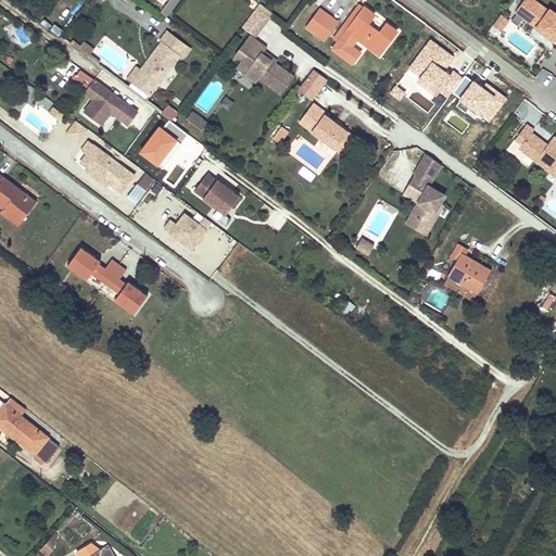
[(172,0),(164,11),(171,15),(180,0),(172,0)]
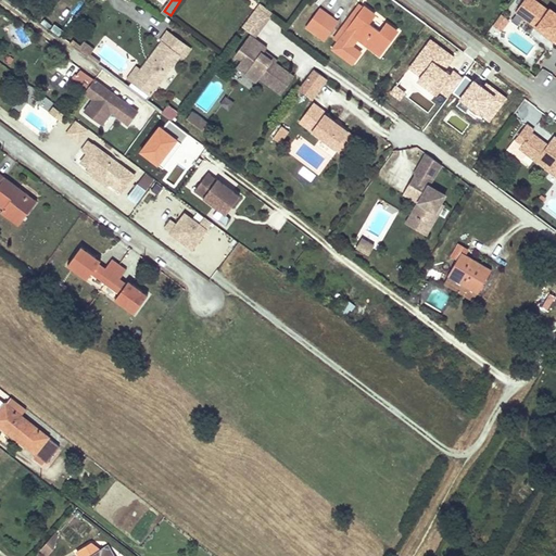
[(522,15),(532,0),(522,0),(515,11),(522,15)]
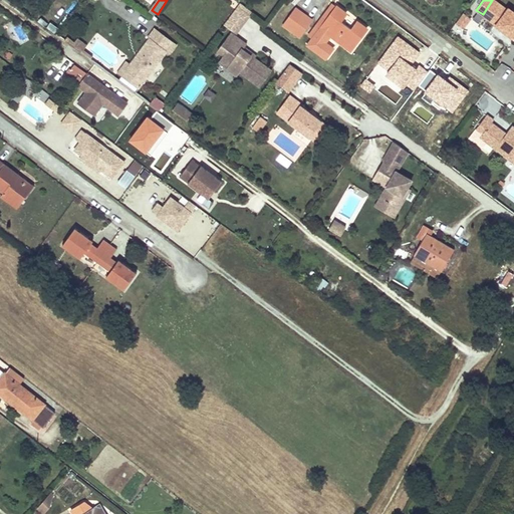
[(513,37),(513,35),(513,11),(508,7),(507,8),(495,0),(492,0),(483,14),(496,24),(497,22),(502,26),(501,28),(513,37)]
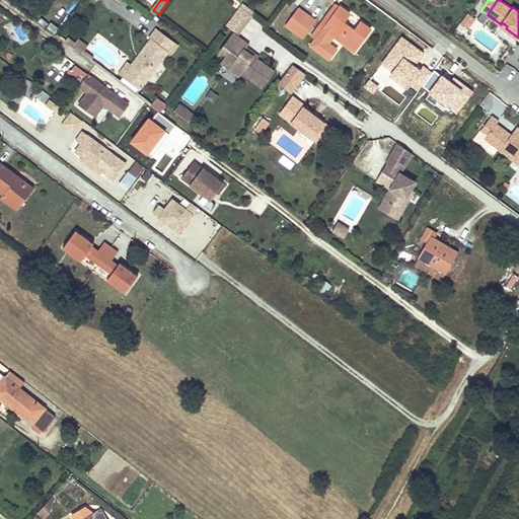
[(336,3),(319,24),(324,28),(341,6),(336,3)]
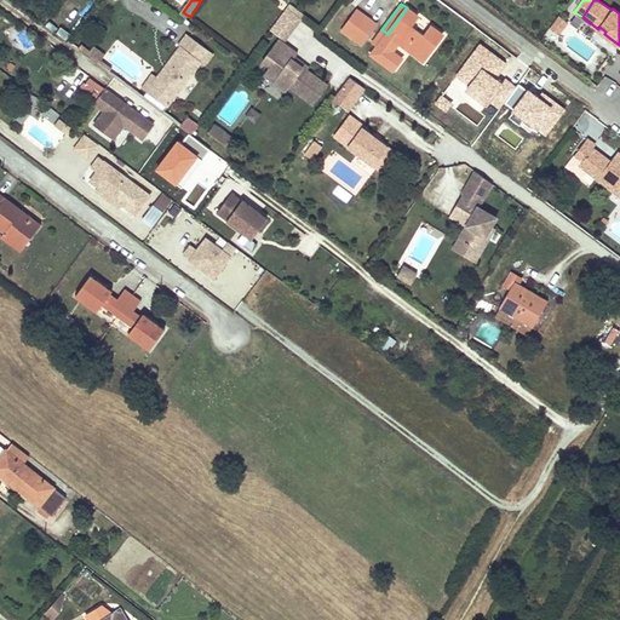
[(418,16),(407,7),(388,34),(372,55),(394,70),(402,59),(392,51),(399,42),(424,61),(443,35),(431,27),(424,36),(409,26),(418,16)]
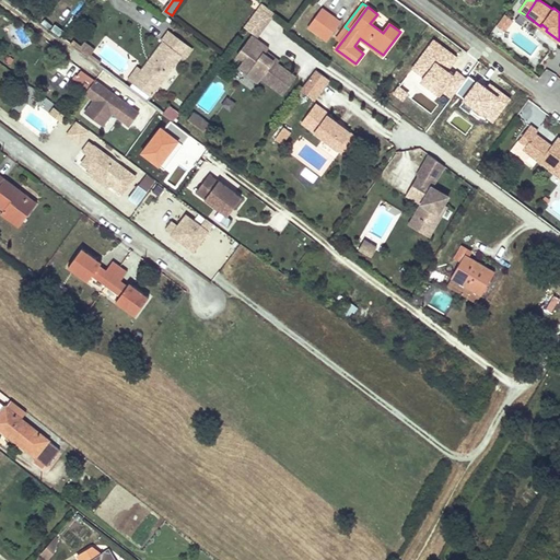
[(256,36),(271,16),(259,8),(258,8),(258,9),(257,9),(257,8),(243,25),(256,36)]
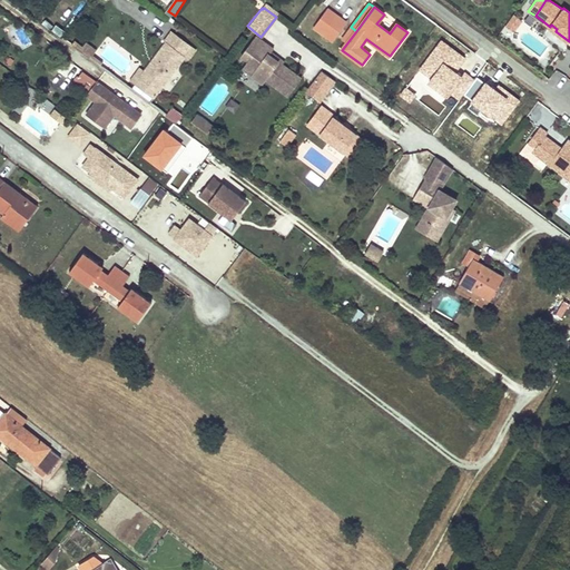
[(330,40),(336,31),(343,22),(326,9),(312,27),(330,40)]
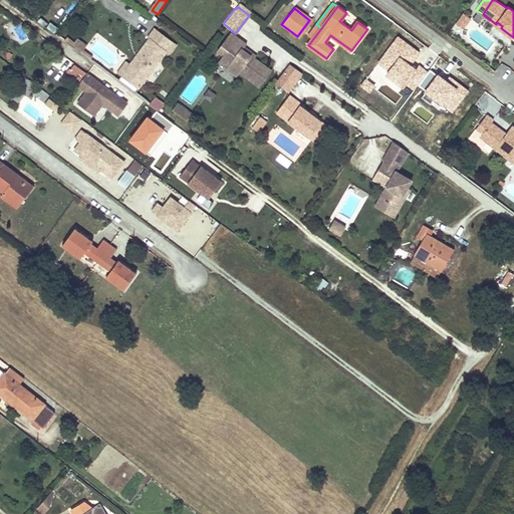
[(462,26),(469,17),(463,12),(455,21),(462,26)]
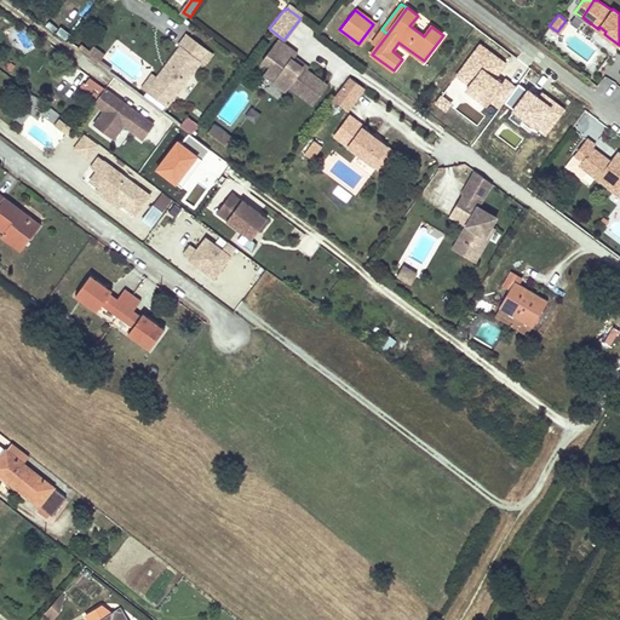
[(61,24),(57,32),(67,39),(72,32),(61,24)]
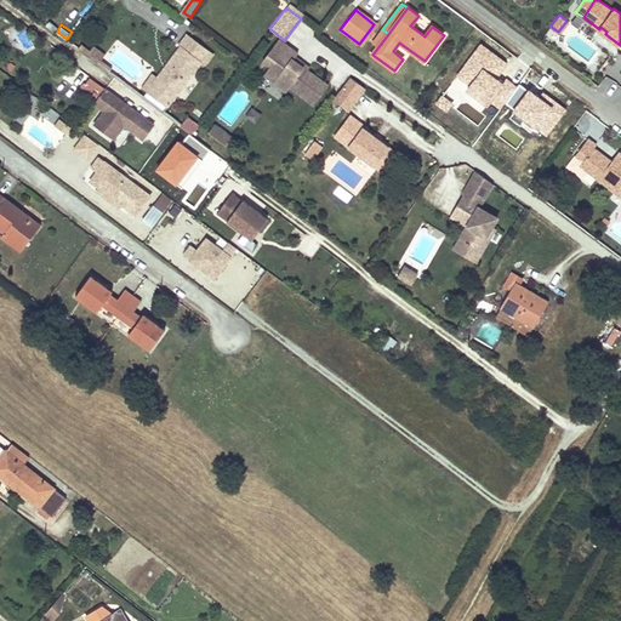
[(176,46),(178,47),(157,78),(151,86),(170,101),(199,62),(203,64),(212,53),(186,34),(176,46)]
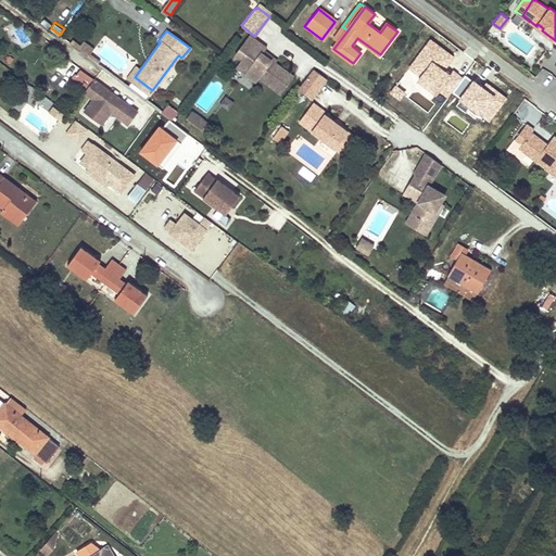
[(264,49),(248,36),(234,53),(241,59),(234,67),(252,81),(256,77),(278,95),(291,78),(260,54),(264,49)]
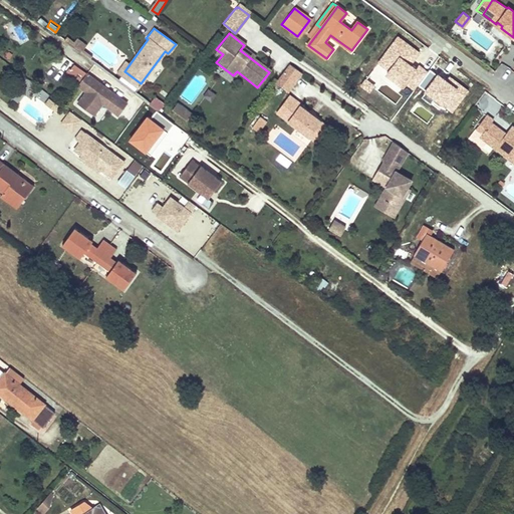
[(72,40),(65,35),(62,39),(69,44),(72,40)]
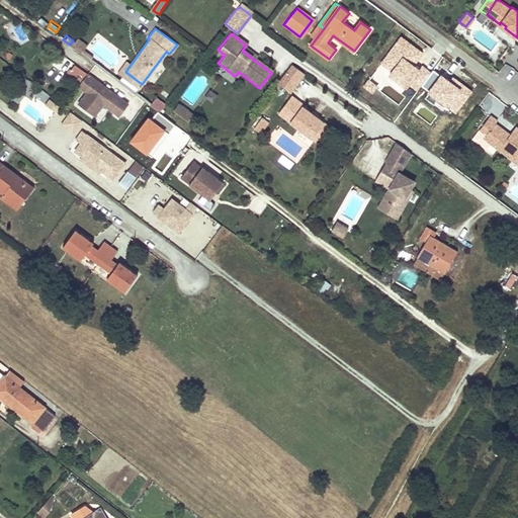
[(424,53),(401,35),(380,62),(393,71),(391,74),(407,86),(409,83),(418,89),(422,84),(431,72),(422,66),(420,69),(414,65),(424,53)]
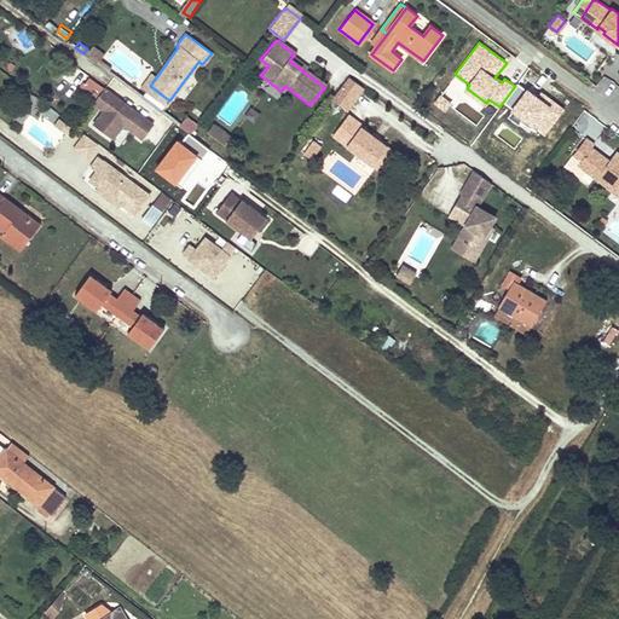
[(87,48),(84,53),(106,71),(109,68),(98,58),(102,52),(91,44),(87,48)]
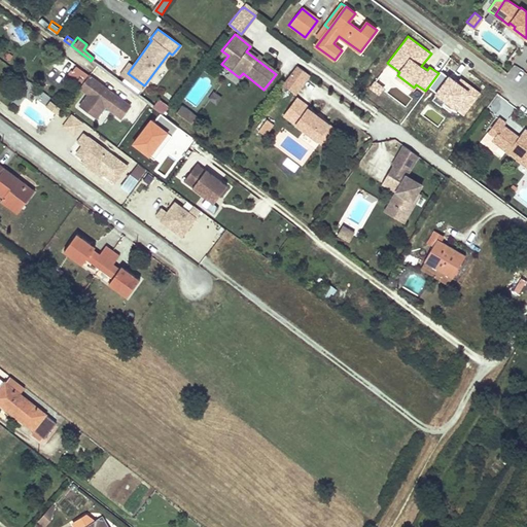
[(133,66),(129,63),(119,75),(140,91),(144,85),(128,73),(133,66)]
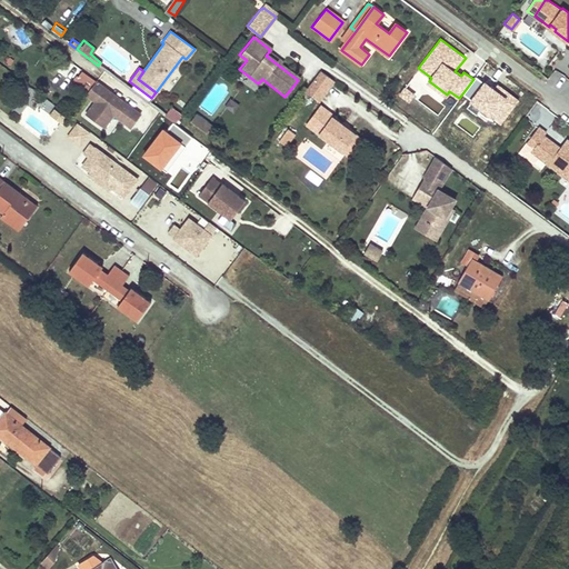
[(336,81),(322,71),(311,86),(325,96),(336,81)]
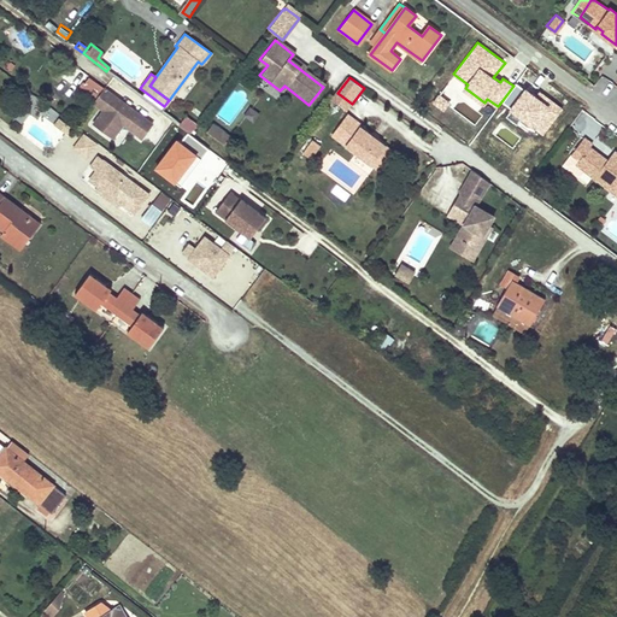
[(104,88),(92,78),(81,92),(93,101),(104,88)]
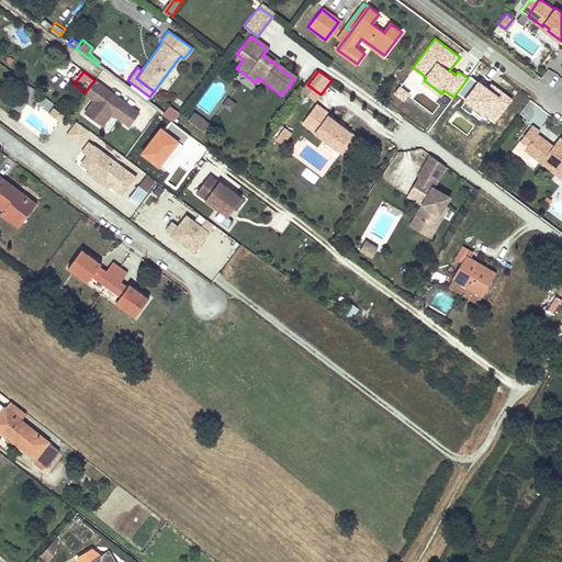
[(471,74),(468,78),(458,91),(495,119),(510,98),(492,85),(490,88),(471,74)]
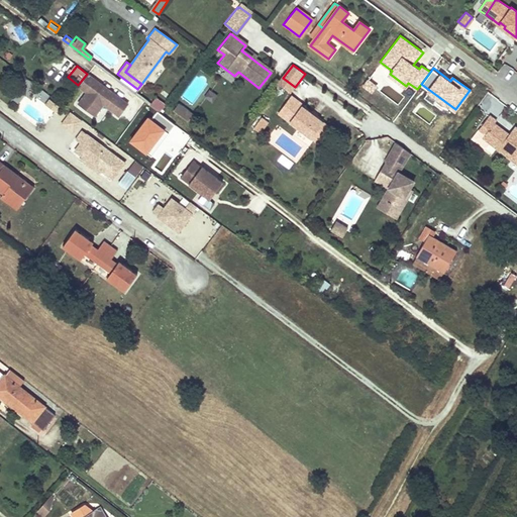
[(87,74),(78,85),(87,91),(78,103),(94,115),(103,103),(118,115),(127,104),(87,74)]
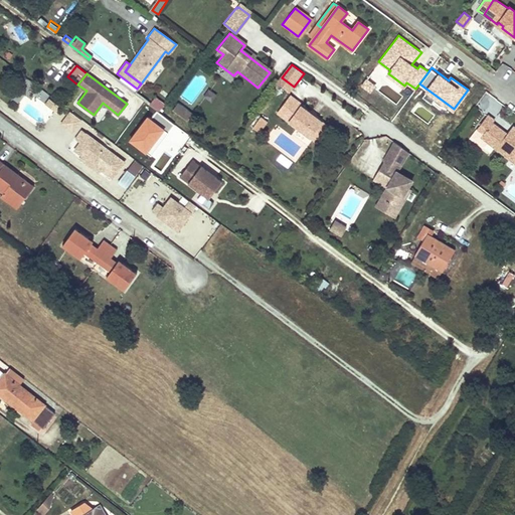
[(294,87),(282,77),(278,82),(290,92),(294,87)]
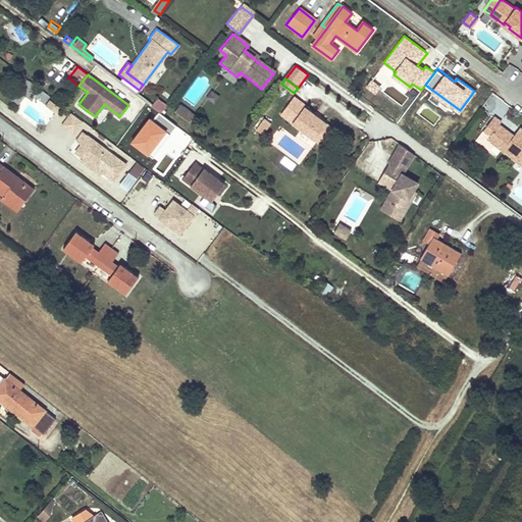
[(372,82),(368,87),(375,93),(380,87),(372,82)]
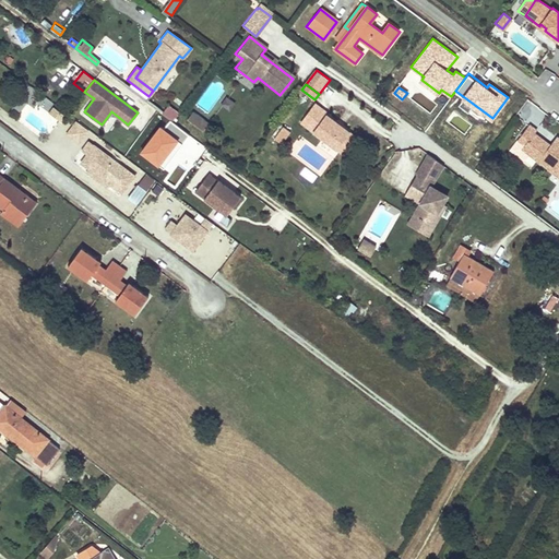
[(235,102),(227,97),(221,106),(228,110),(235,102)]
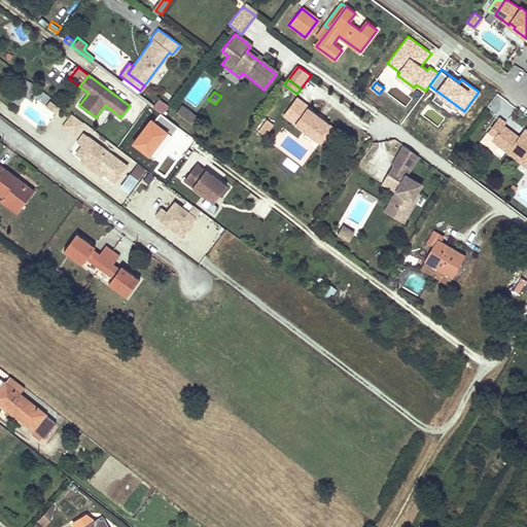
[(307,106),(293,97),(279,116),(313,142),(326,126),(305,109),(307,106)]
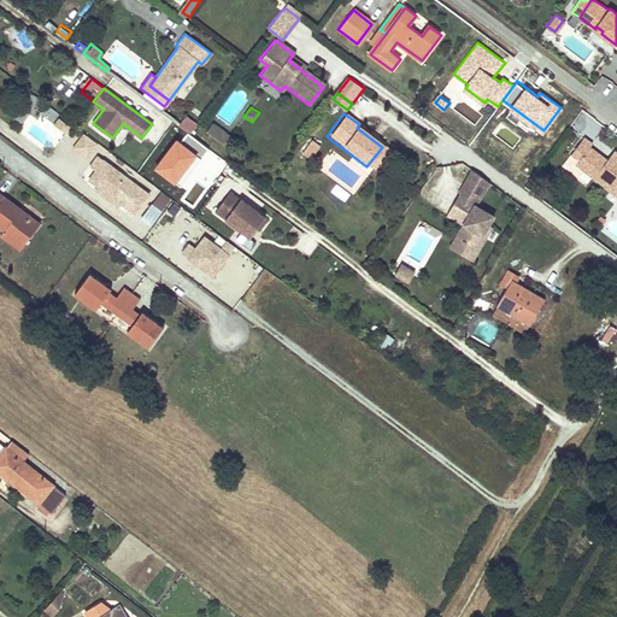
[(183,115),(176,124),(187,133),(194,123),(183,115)]
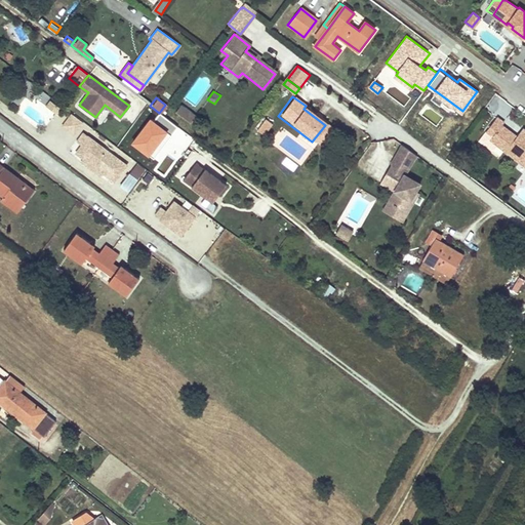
[(56,107),(50,102),(46,106),(52,111),(56,107)]
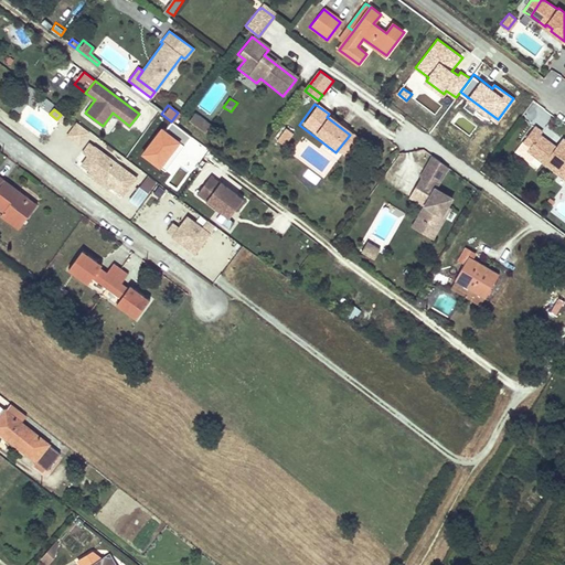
[(196,113),(190,121),(206,134),(213,125),(196,113)]
